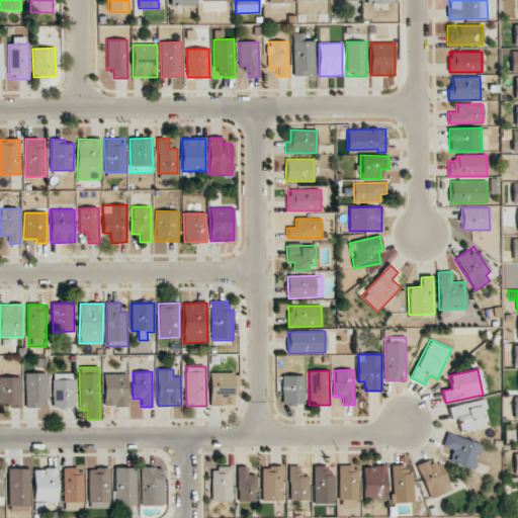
[(209,372),(210,406),(234,405),(233,372),(209,372)]
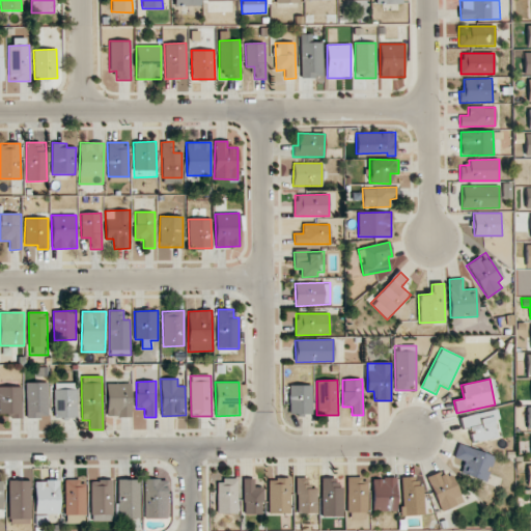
[(26,383),(26,417),(48,417),(48,383),(26,383)]
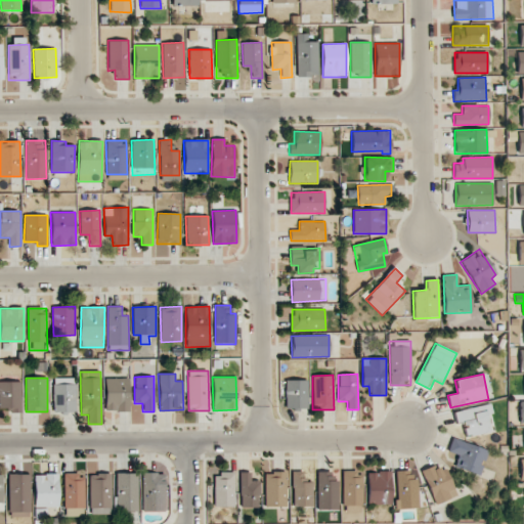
[(53,412),(76,411),(76,378),(53,378),(53,412)]
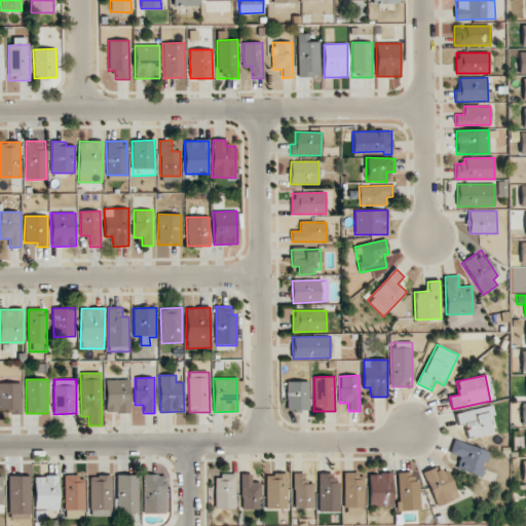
[(129,413),(129,380),(106,379),(105,413),(129,413)]
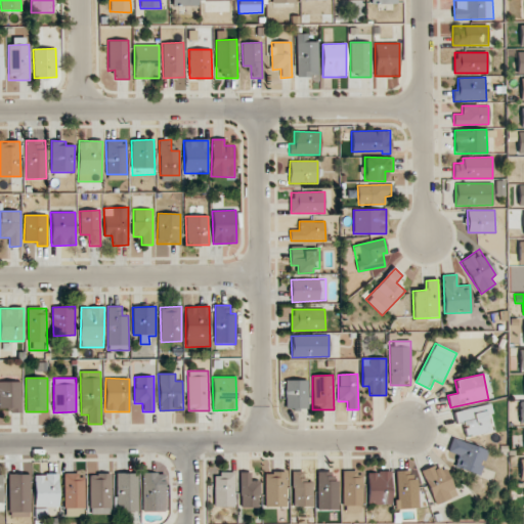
[(306,380),(285,381),(286,409),(307,408),(306,380)]
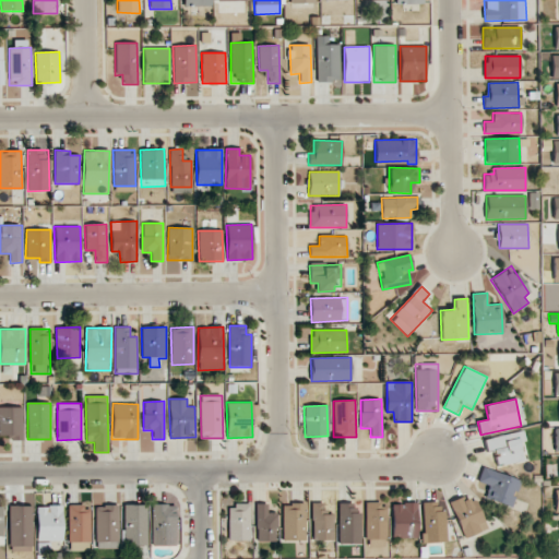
[(0,439),(22,439),(22,407),(0,407),(0,439)]
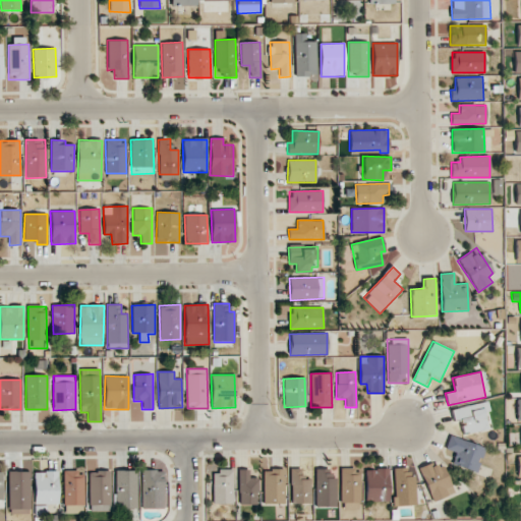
[(488,428),(483,412),(489,410),(487,400),(451,410),(453,420),(459,418),(463,435),(488,428)]
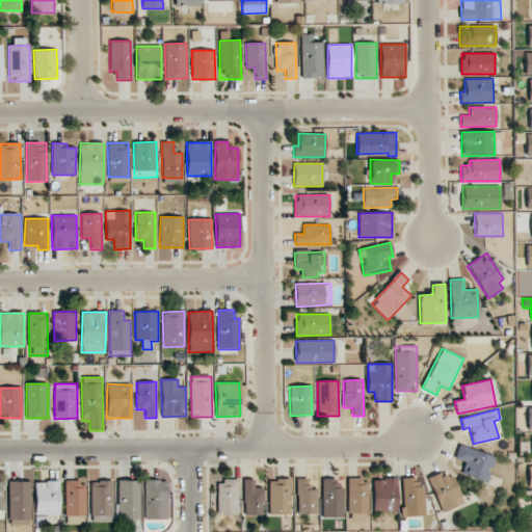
[(496,458),(459,444),(454,457),(466,462),(461,473),(486,483),(496,458)]
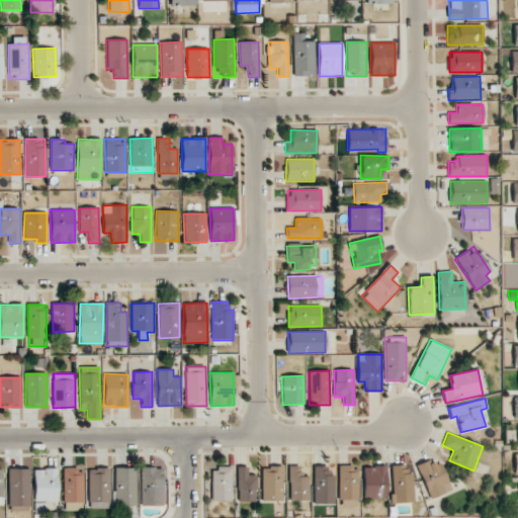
[(413,473),(405,473),(404,459),(392,459),(393,503),(414,502),(413,473)]
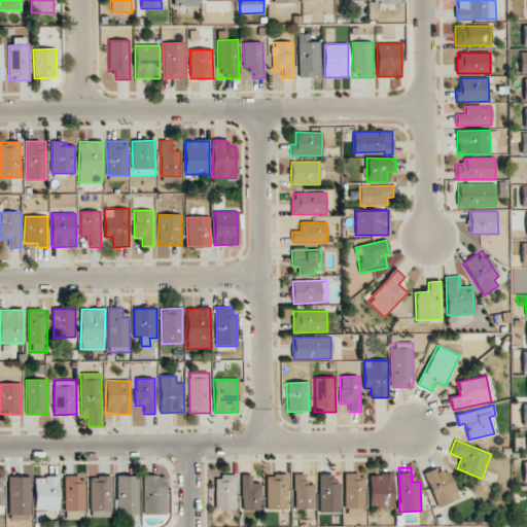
[(459,498),(448,469),(436,475),(434,468),(423,473),(437,507),(459,498)]
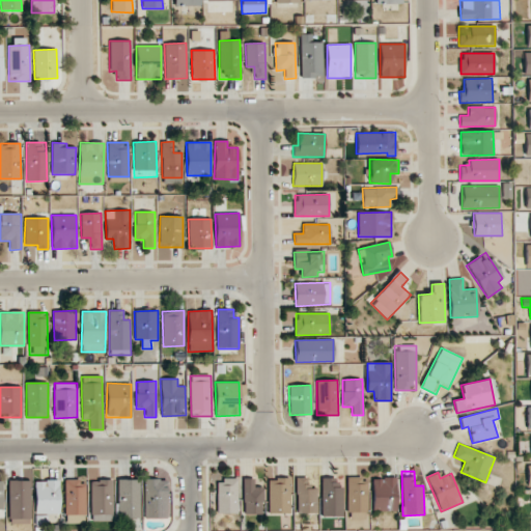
[(297,513),(317,513),(316,488),(308,490),(308,477),(296,478),(297,513)]
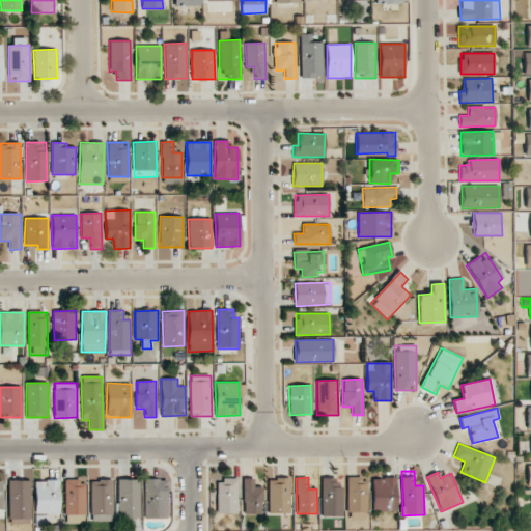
[(262,487),(253,487),(253,478),(243,478),(244,514),(262,514),(262,487)]
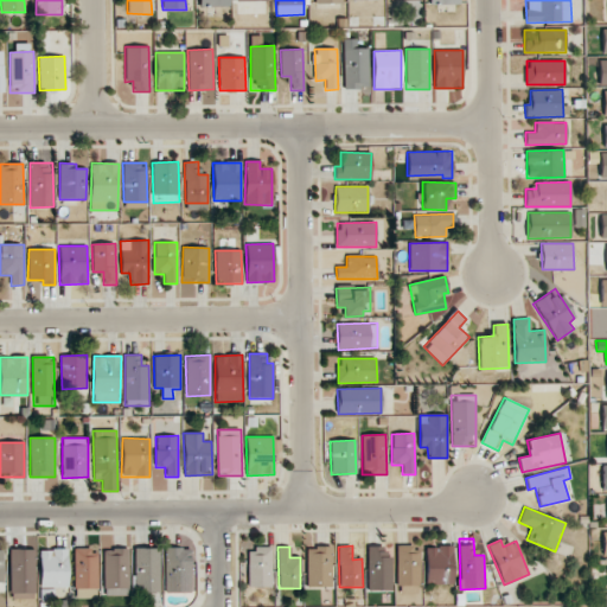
[(331,588),(332,547),(307,547),(306,587),(331,588)]
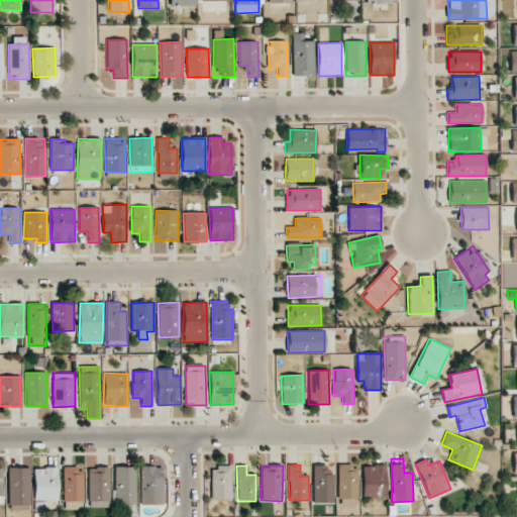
[(333,503),(332,466),(312,466),(313,503),(333,503)]
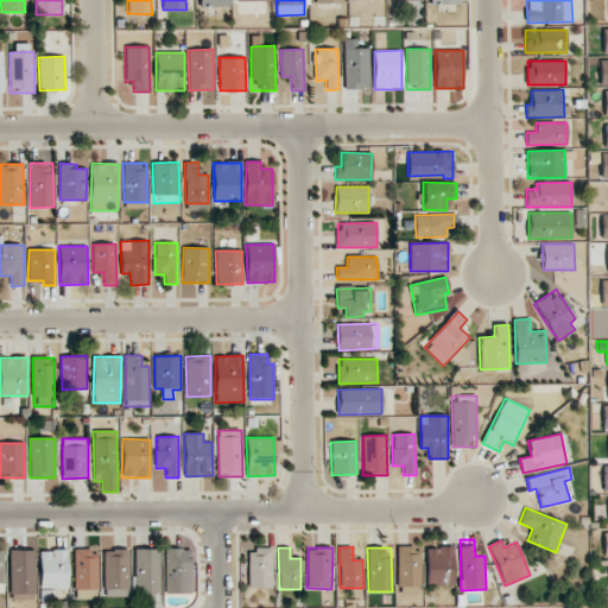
[(420,548),(397,548),(397,587),(419,588),(420,548)]
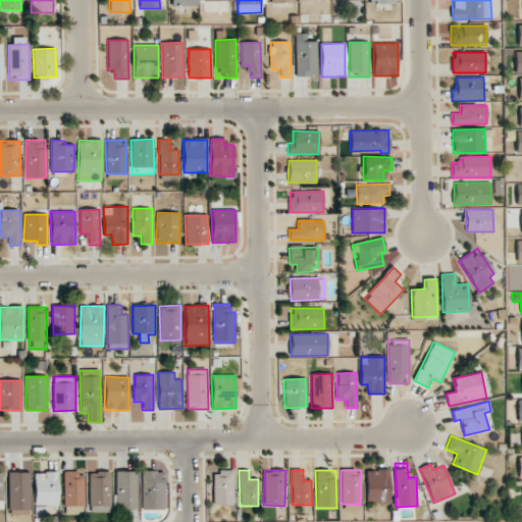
[(366,503),(389,503),(388,470),(366,470),(366,503)]
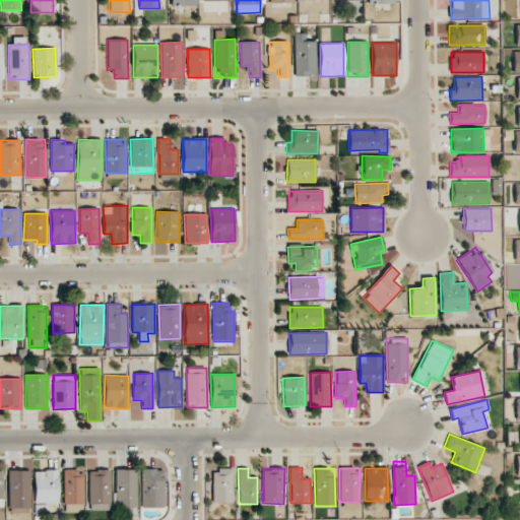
[(63,504),(83,505),(83,470),(63,469),(63,504)]
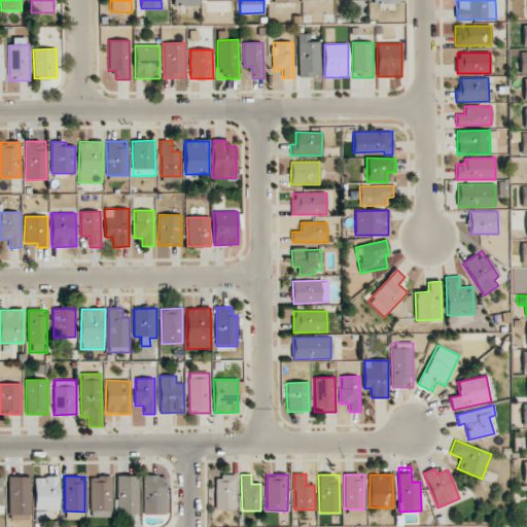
[(138,515),(139,477),(116,476),(115,515),(138,515)]
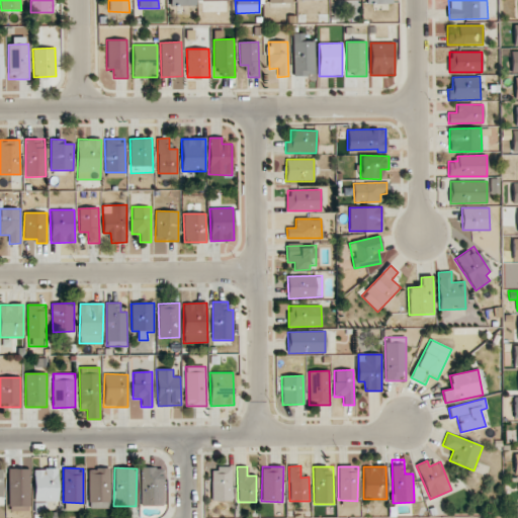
[(162,467),(140,468),(141,506),(163,506),(162,467)]
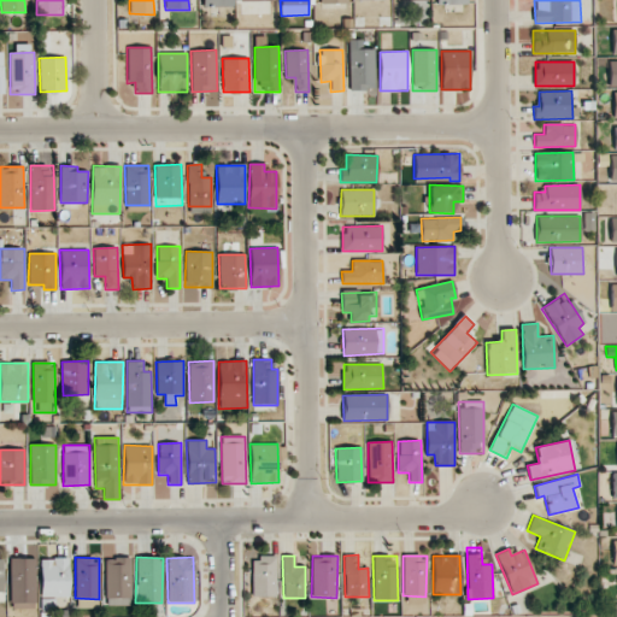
[(251,558),(252,597),(277,597),(276,557),(251,558)]
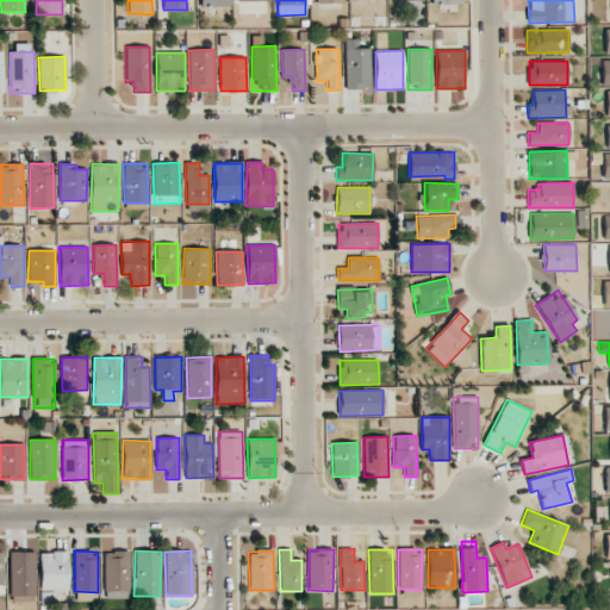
[(35,602),(33,552),(10,552),(10,602),(35,602)]
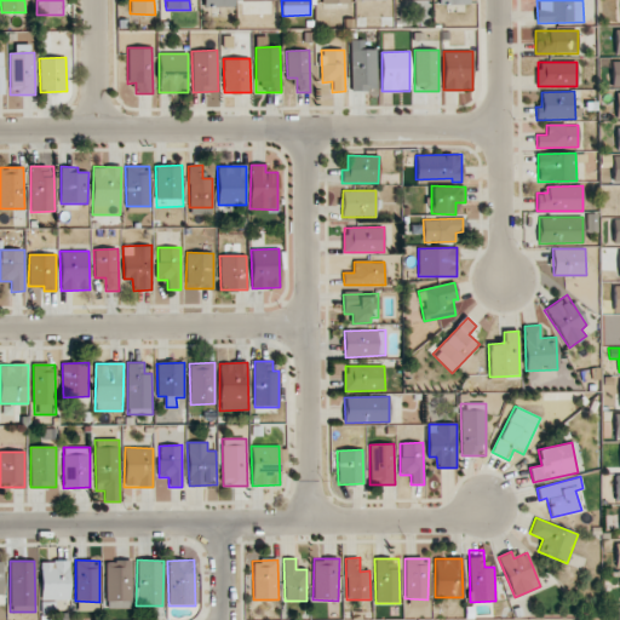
[(69,601),(70,562),(41,561),(40,600),(69,601)]
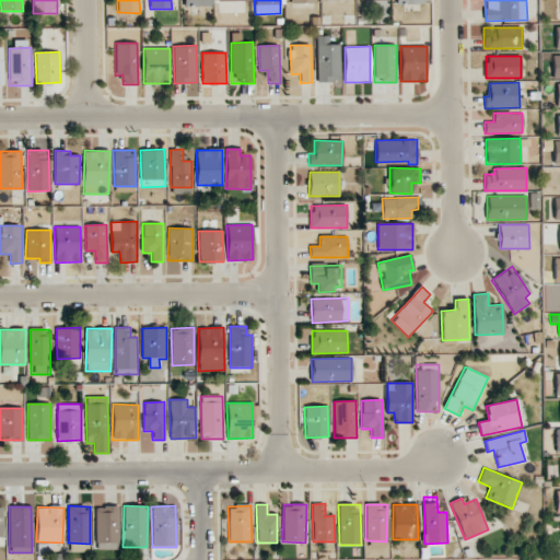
[(118,506),(95,506),(95,549),(118,549),(118,506)]
